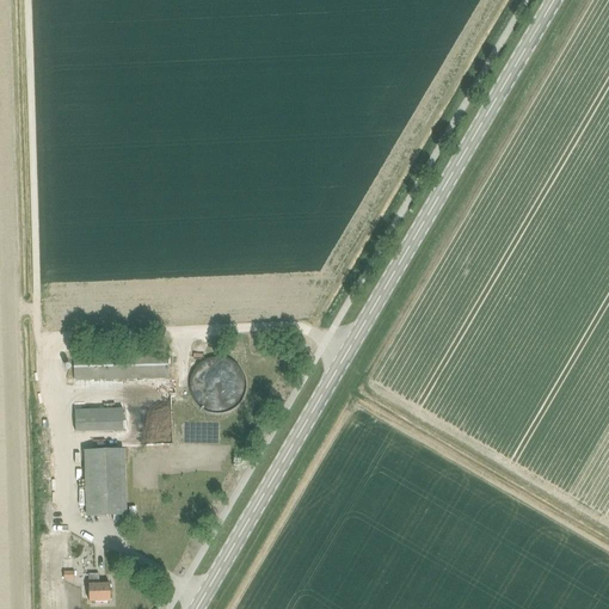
[(72,379),(166,376),(165,351),(71,352),(72,379)]
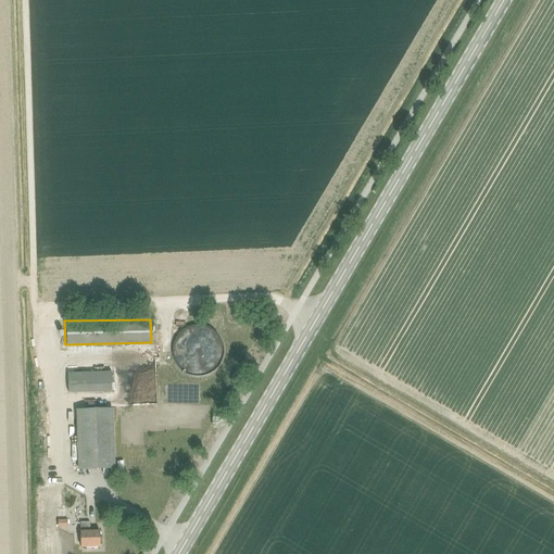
[(222,352),(222,349),(222,347),(221,343),(219,341),(219,338),(217,336),(216,334),(214,331),(212,329),(210,328),(208,326),(205,325),(202,324),(200,324),(197,323),(194,323),(191,324),(188,324),(186,325),(184,326),(180,328),(178,329),(177,331),(175,334),(173,336),(172,338),(171,341),(171,343),(170,347),(170,349),(170,352),(171,354),(171,357),(172,360),(173,363),(175,365),(177,367),(178,368),(180,370),(184,372),(186,373),(188,374),(191,375),(194,375),(197,375),(200,375),(202,374),(205,373),(208,372),(210,370),(212,368),(214,367),(216,365),(217,363),(219,360),(219,357),(221,354),(222,352)]
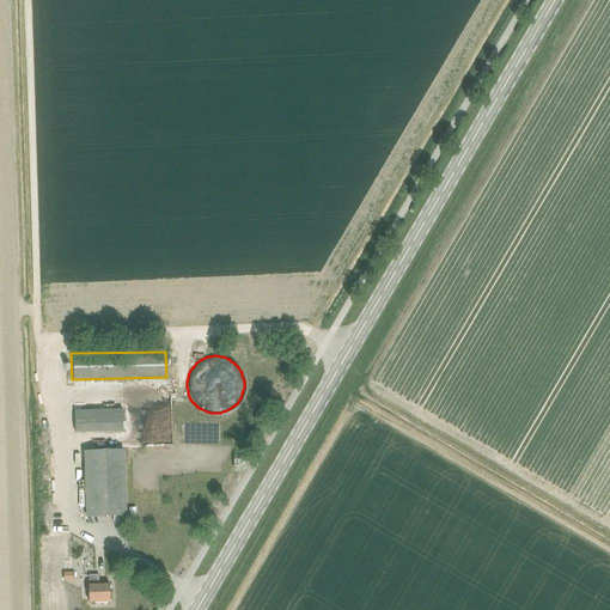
[(72,409),(73,432),(121,429),(120,408),(72,409)]
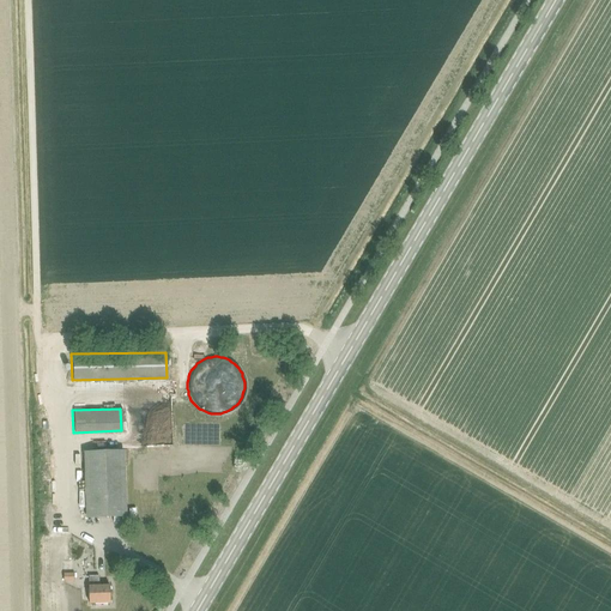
[(84,515),(123,514),(121,451),(82,452),(84,515)]
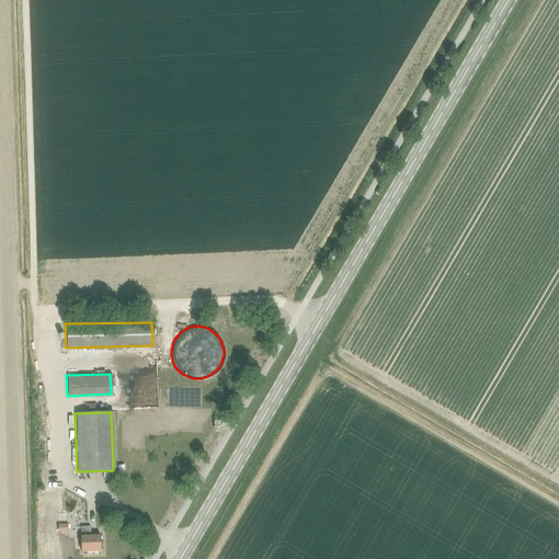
[(80,551),(99,550),(98,534),(89,535),(88,526),(79,526),(80,551)]
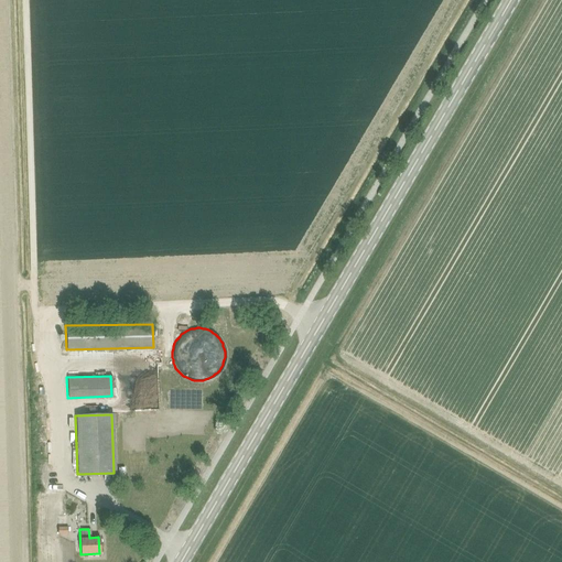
All buildings are outlined.
